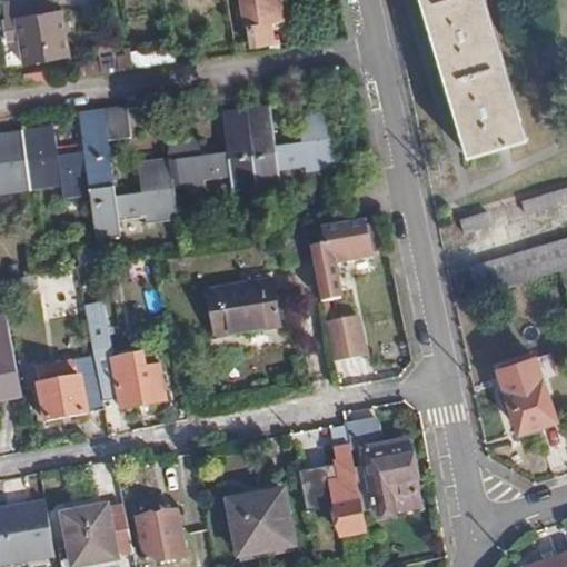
[(281,21),(278,0),(241,0),(246,27),(248,26),(251,48),(271,46),(270,22),(281,21)]
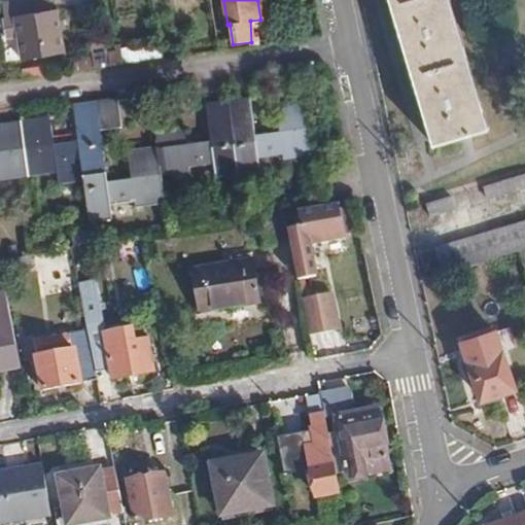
[(488,126),(449,0),(389,0),(433,142),(488,126)]
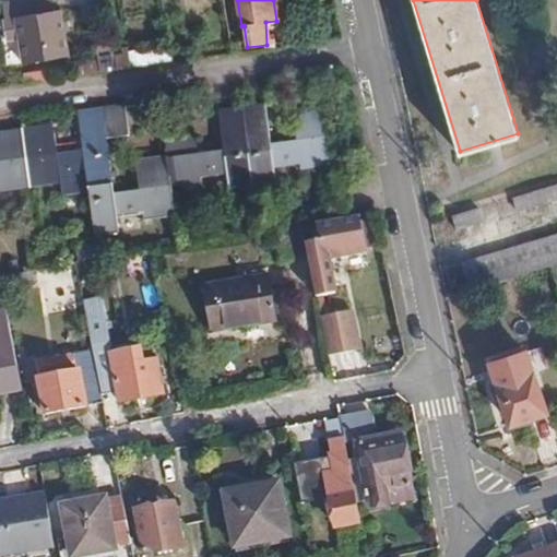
[(59,7),(0,16),(4,40),(15,38),(20,64),(68,56),(59,7)]
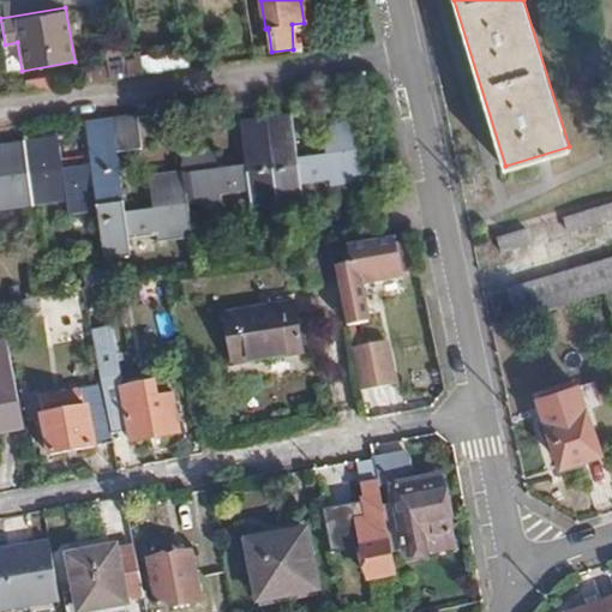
[(127,78),(125,64),(84,70),(85,83),(127,78)]
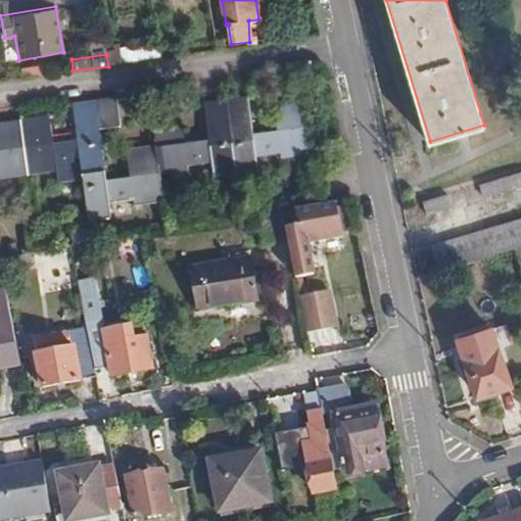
[(252,135),(247,99),(203,104),(207,140),(124,152),(127,178),(104,181),(97,131),(120,129),(115,101),(72,107),(77,141),(52,144),(49,120),(0,126),(0,181),(55,173),(55,168),(80,164),(87,223),(108,220),(107,204),(131,201),(131,207),(160,202),(157,177),(186,173),(186,168),(210,164),(214,190),(258,183),(255,158),(279,154),(280,160),(311,155),(303,102),(273,106),(276,132),(252,135)]
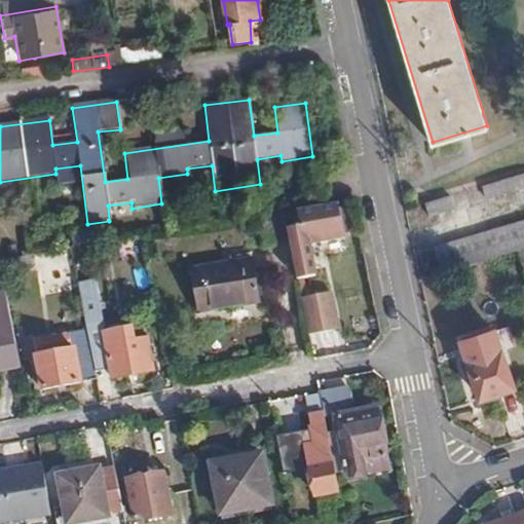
[(523,186),(523,174),(483,186),(486,197),(523,186)]
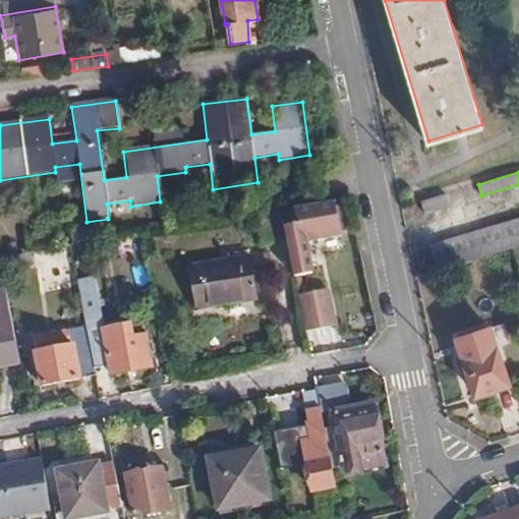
[(446,205),(443,193),(420,200),(423,212),(446,205)]
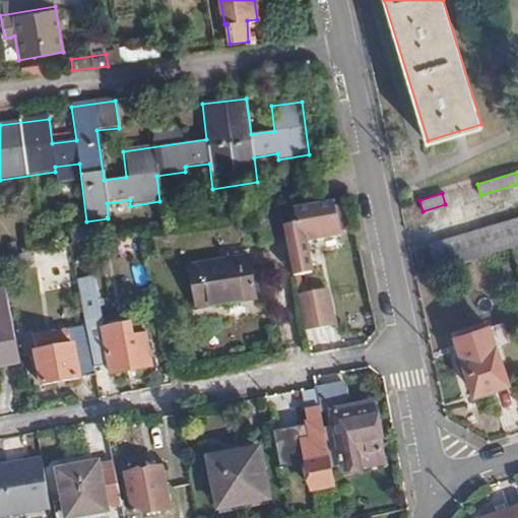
[(333,200),(280,209),(293,273),(310,269),(304,238),(339,232),(333,200)]
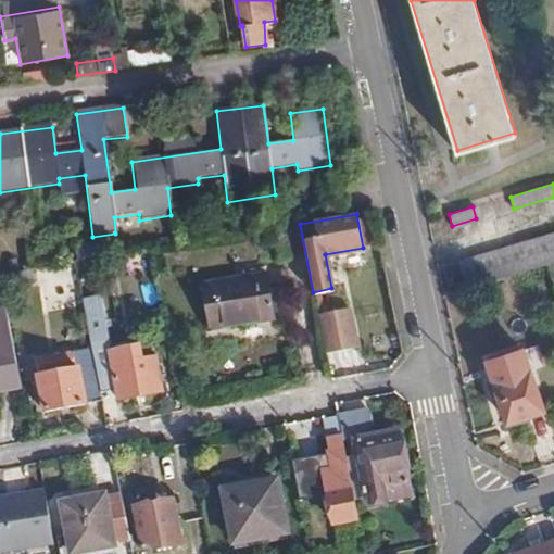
[(553,230),(456,261),(466,287),(553,261),(553,230)]
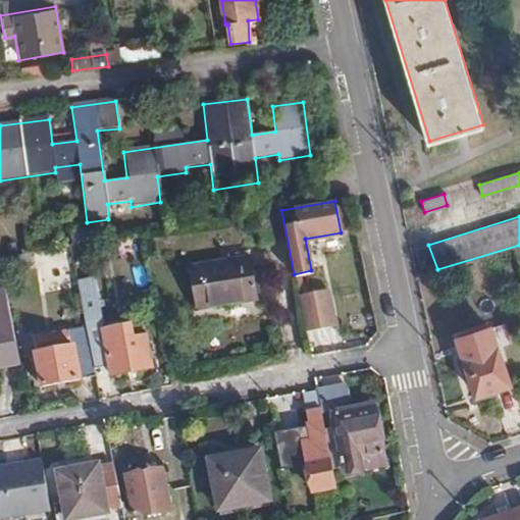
[(257,298),(251,256),(192,265),(197,308),(257,298)]
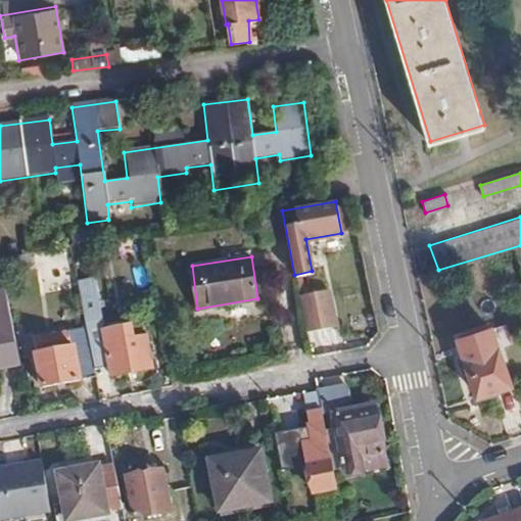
[(0,366),(20,363),(6,288),(0,289),(0,366)]
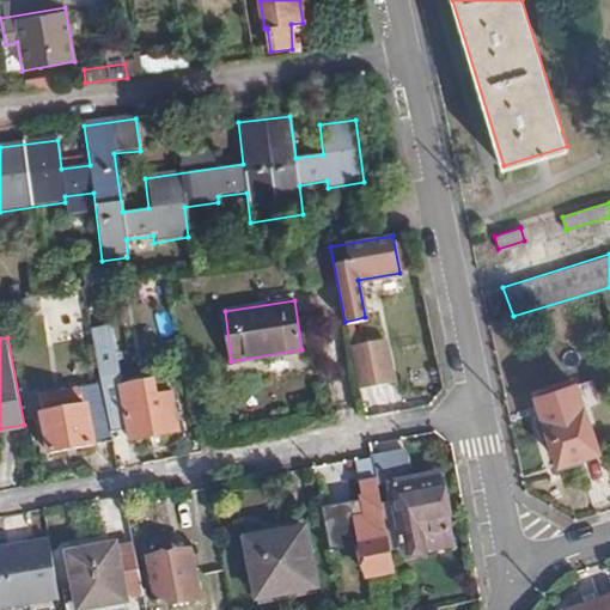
[(352,357),(358,386),(386,380),(380,351),(352,357)]
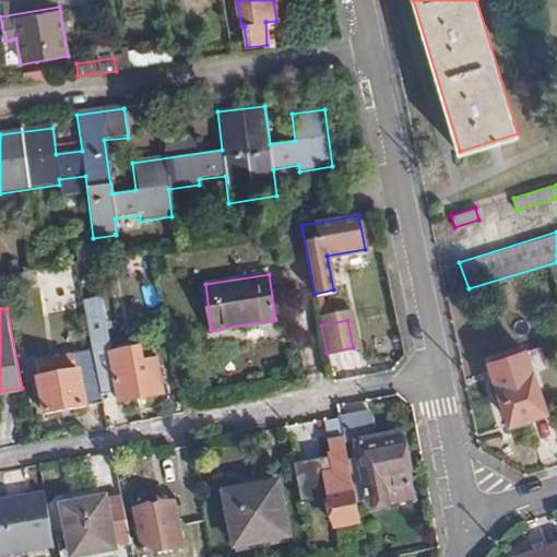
[(91,342),(92,347),(101,391),(118,390),(120,400),(162,393),(157,360),(114,367),(108,339),(91,342)]
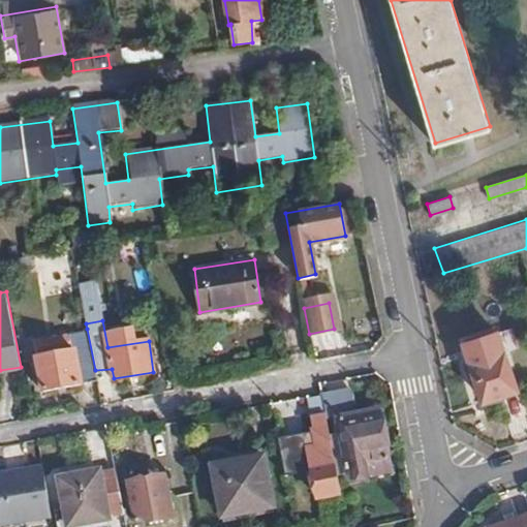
[(44,391),(97,380),(95,370),(87,329),(33,339),(44,391)]
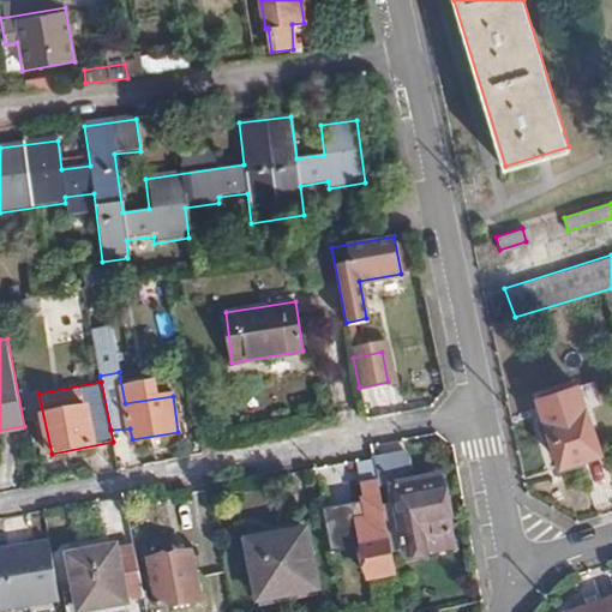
[(600,451),(576,385),(540,399),(562,463),(600,451)]
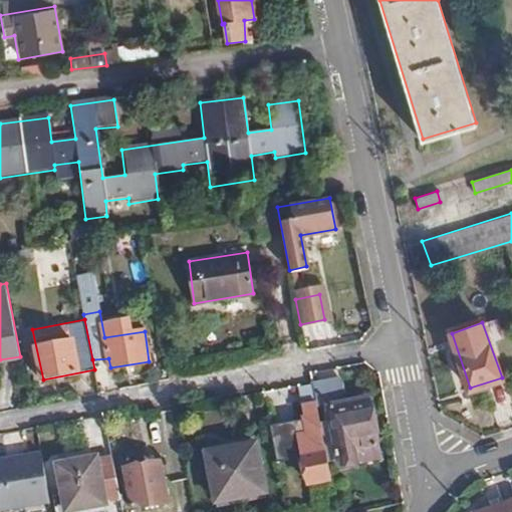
[(346,402),(342,375),(313,380),(316,401),(317,403),(317,407),(329,405),(346,402)]
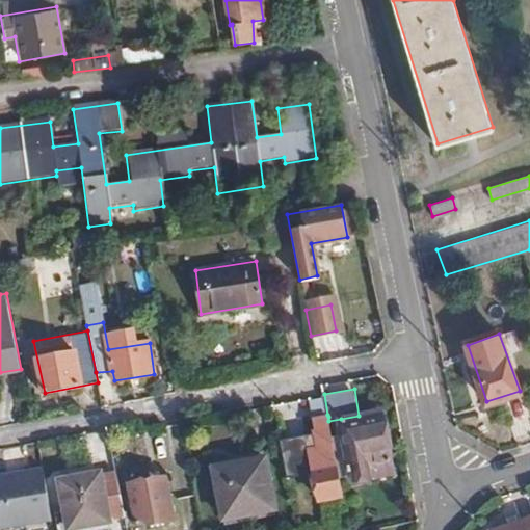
[(381,412),(359,416),(341,419),(353,483),(375,479),(373,468),(391,465),(381,412)]
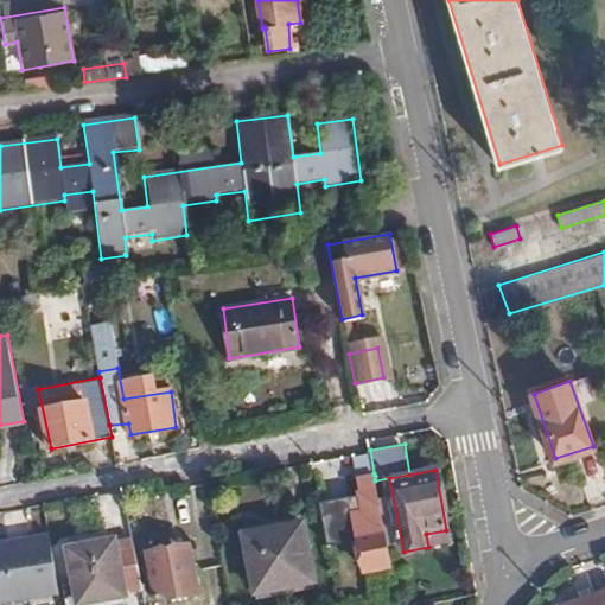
[(386,575),(393,574),(375,481),(375,476),(374,473),(356,477),(360,494),(318,501),(326,549),(358,543),(364,573),(384,571),(386,575)]
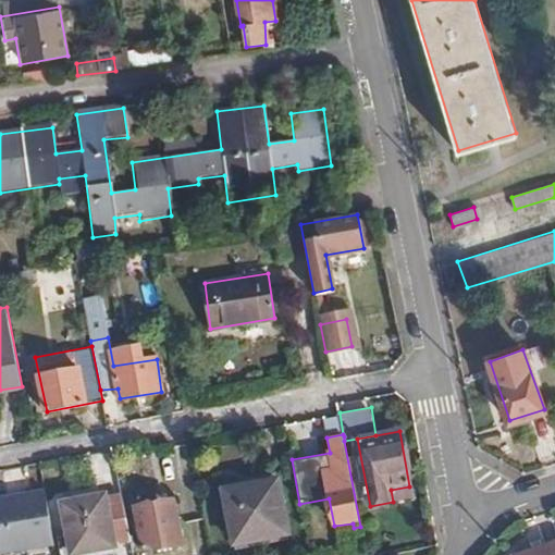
[(286,534),(275,481),(220,492),(232,545),(286,534)]
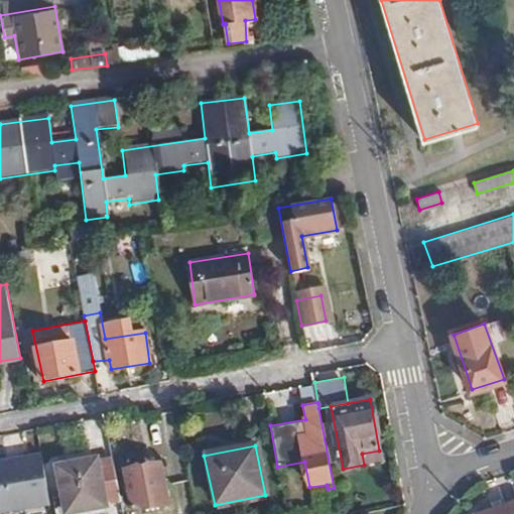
[(381,461),(379,451),(362,454),(364,465),(381,461)]
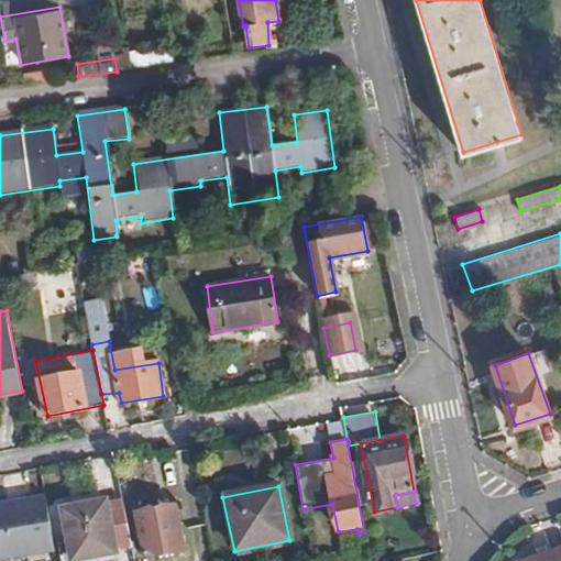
[(0,558),(53,549),(44,495),(0,502),(0,558)]
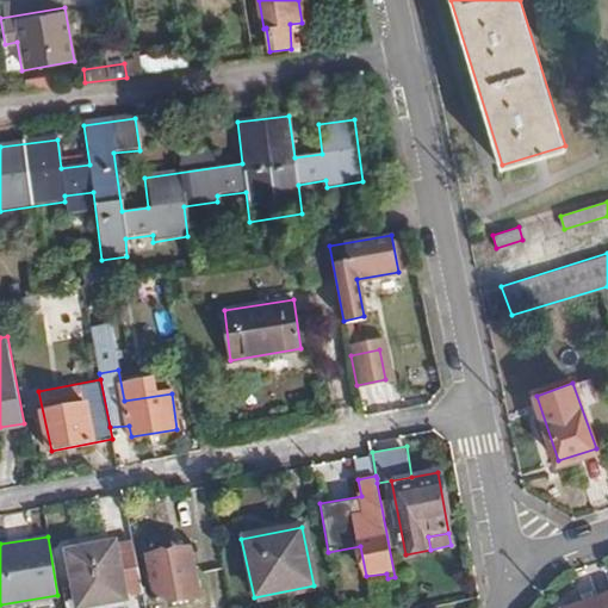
[(125,599),(115,543),(68,553),(78,607),(125,599)]
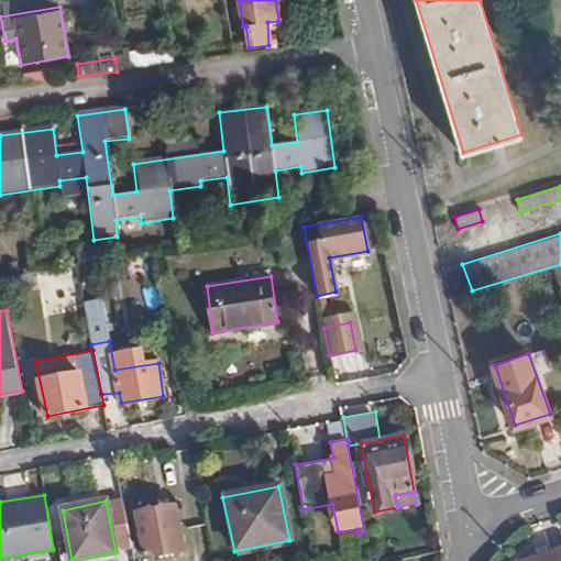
[(165,530),(162,507),(136,510),(145,558),(184,550),(178,529),(165,530)]
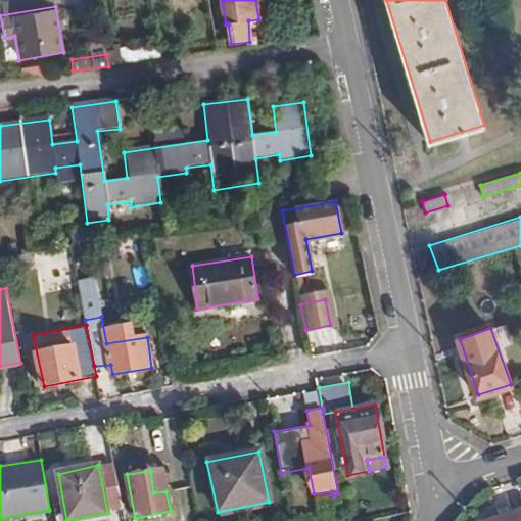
[(520,520),(520,509),(487,520),(520,520)]
